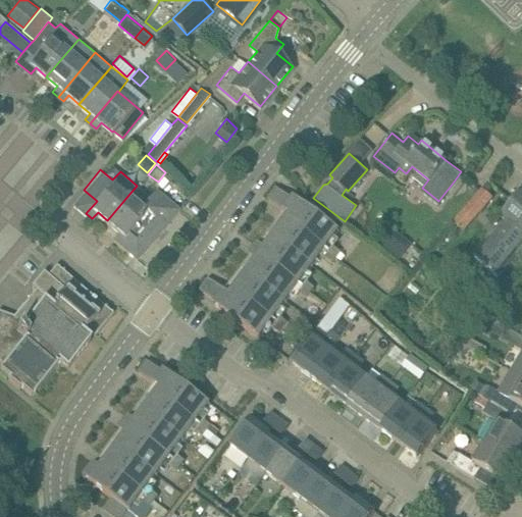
[(480,182),(455,218),(467,226),(491,190),(480,182)]
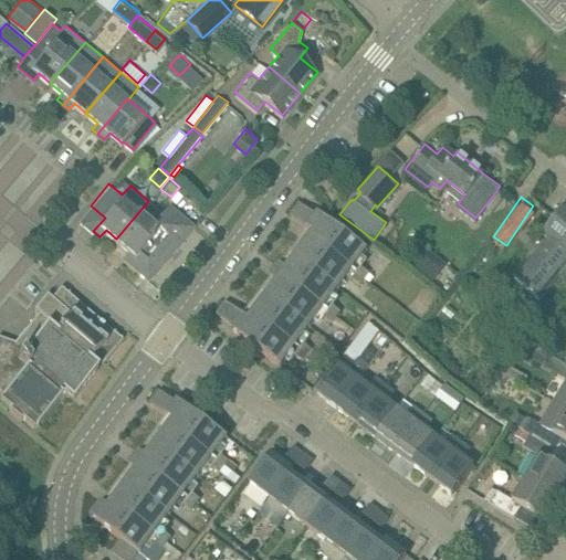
[(313,229),(310,233),(331,250),(346,230),(318,209),(316,211),(300,200),(291,212),(313,229)]
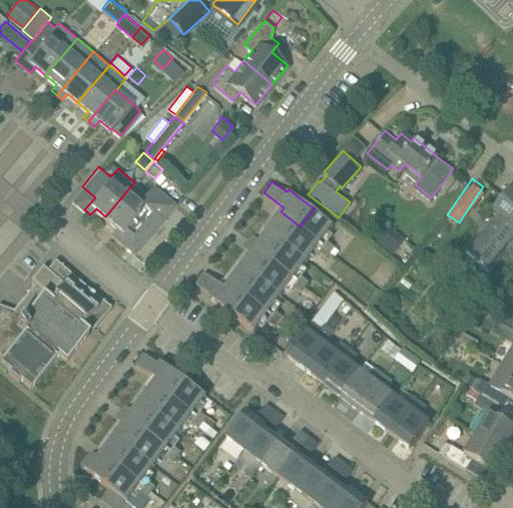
[(111,232),(116,236),(143,204),(143,205),(158,188),(152,183),(145,191),(134,182),(127,190),(105,216),(116,226),(111,232)]
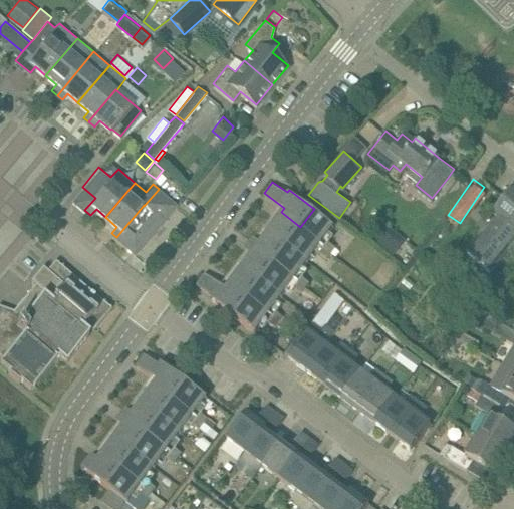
[(513,185),(493,211),(498,214),(468,251),(490,268),(513,237),(513,185)]
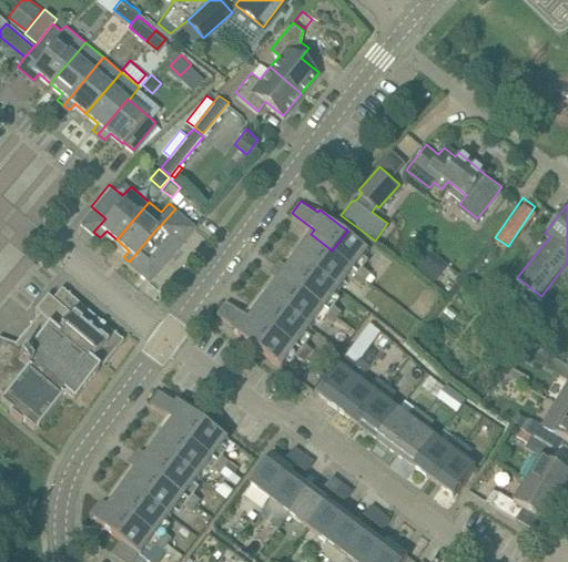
[(159,226),(129,262),(150,279),(196,225),(175,208),(159,227),(159,226)]
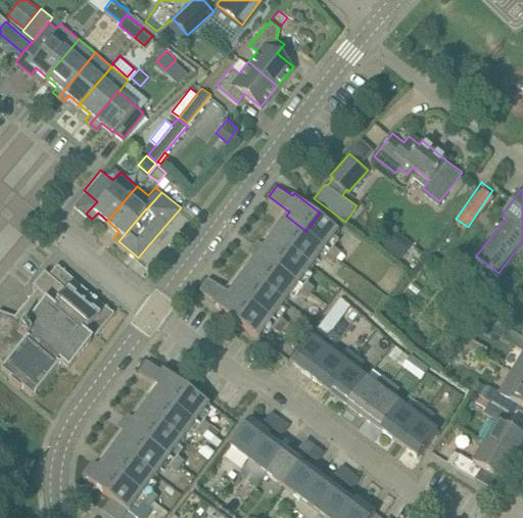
[(320,213),(305,231),(337,253),(341,248),(330,239),(339,227),(320,213)]
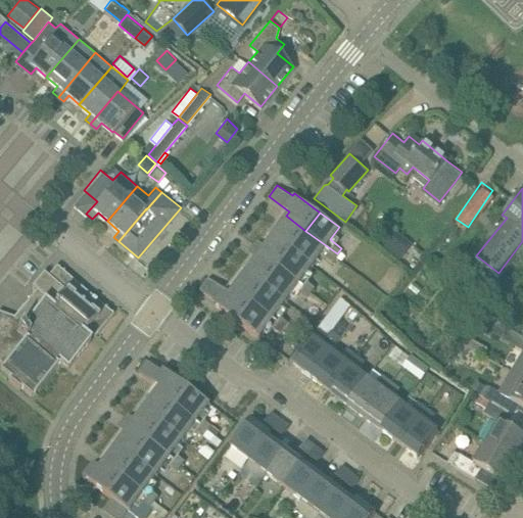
[(273,233),(292,248),(305,231),(286,216),(273,233)]
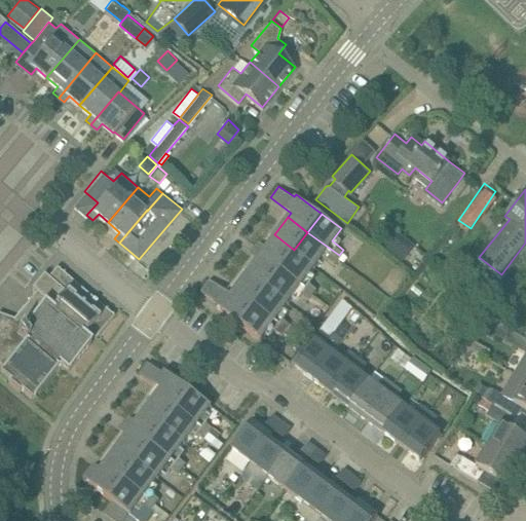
[(294,250),(314,265),(324,253),(335,261),(339,255),(307,232),(294,250)]
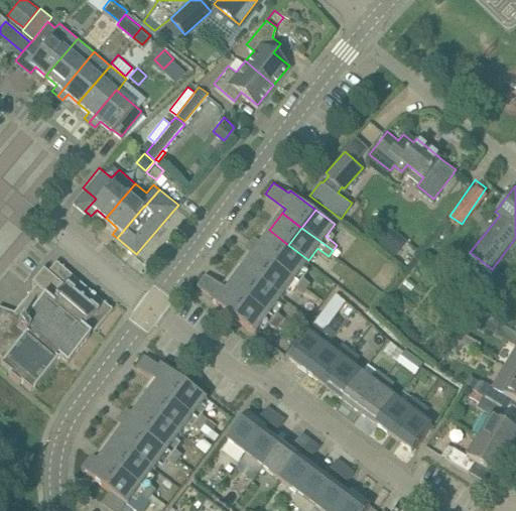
[(269,230),(256,247),(276,262),(288,245),(269,230)]
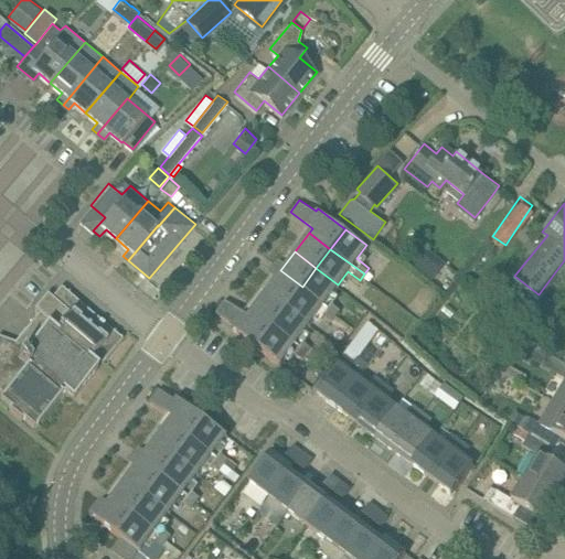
[(445,265),(428,251),(414,269),(430,282),(445,265)]
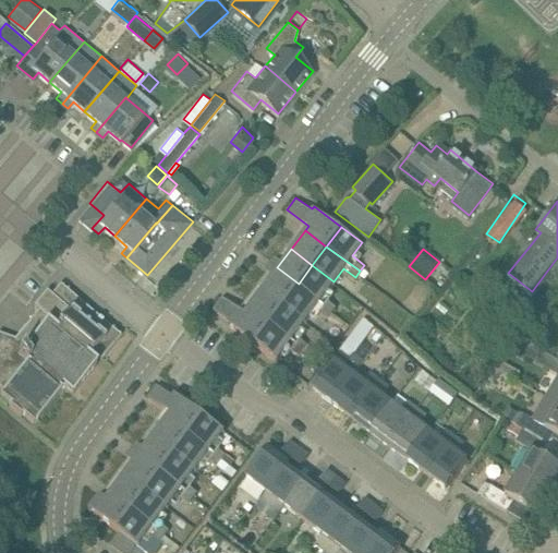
[(312,265),(299,284),(331,309),(336,302),(324,293),(334,281),(312,265)]
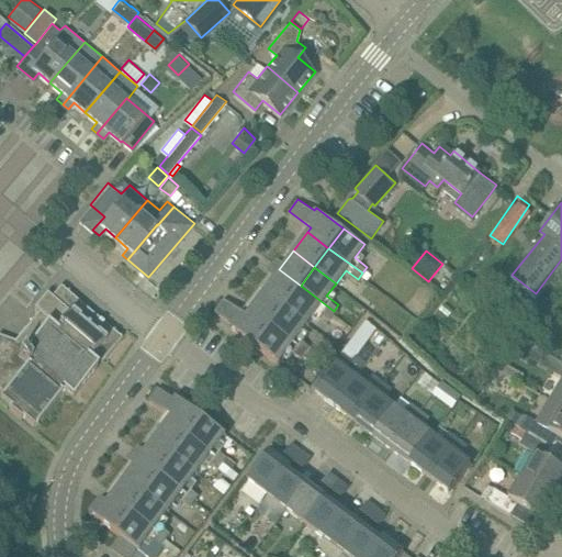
[(265,289),(287,304),(301,286),(279,269),(265,289)]
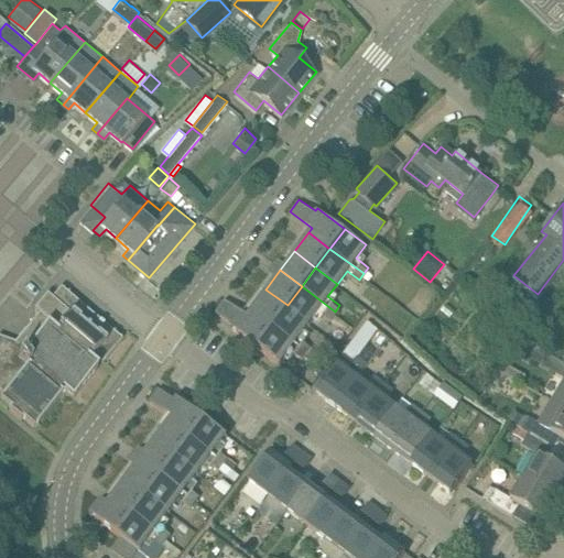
[(14,338),(0,332),(0,386),(3,390),(0,393),(0,394),(11,403),(9,405),(21,415),(23,414),(34,423),(65,386),(73,393),(97,364),(97,363),(99,357),(102,358),(122,335),(61,283),(52,294),(47,290),(34,305),(39,309),(14,338)]
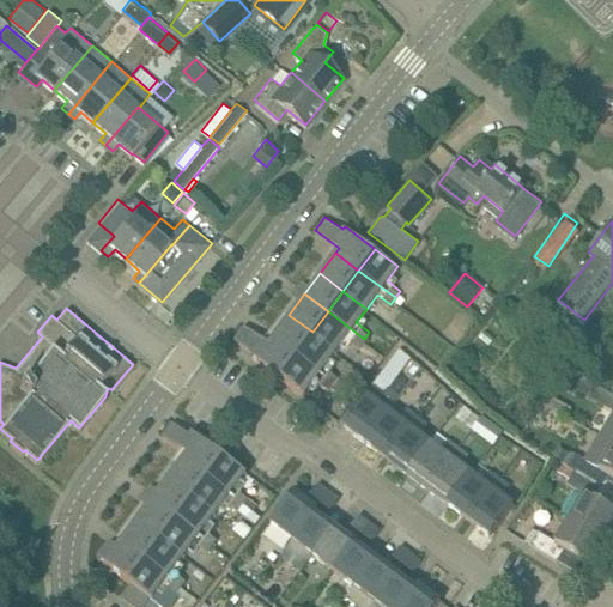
[(313,332),(337,350),(346,335),(359,345),(364,339),(328,311),(313,332)]
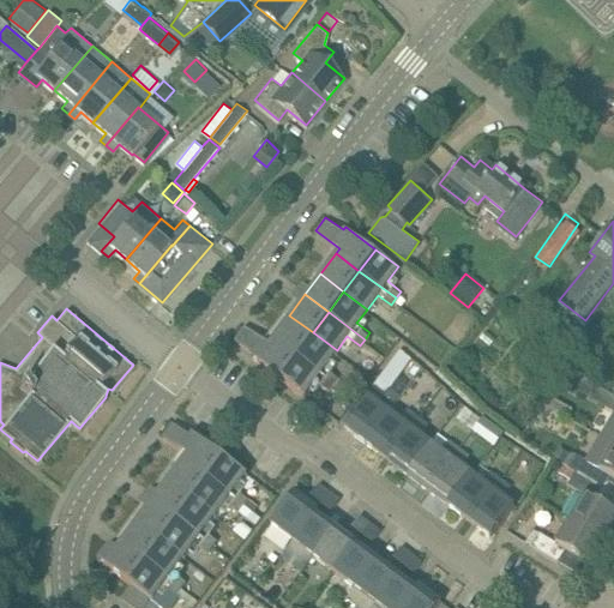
[(289,315),(274,336),(296,354),(313,332),(289,315)]
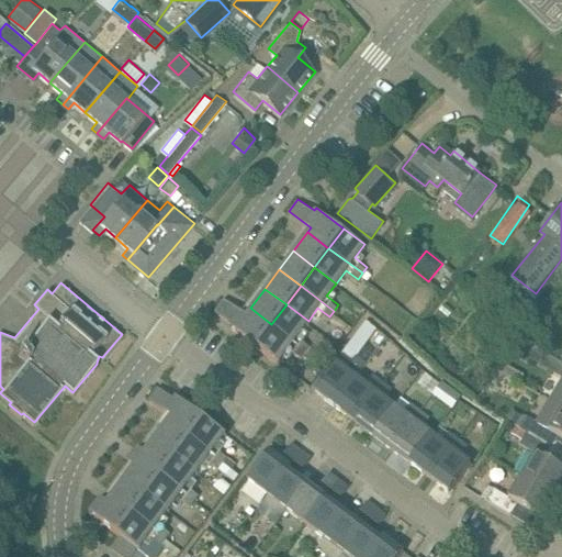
[(385,307),(406,324),(416,313),(395,296),(385,307)]
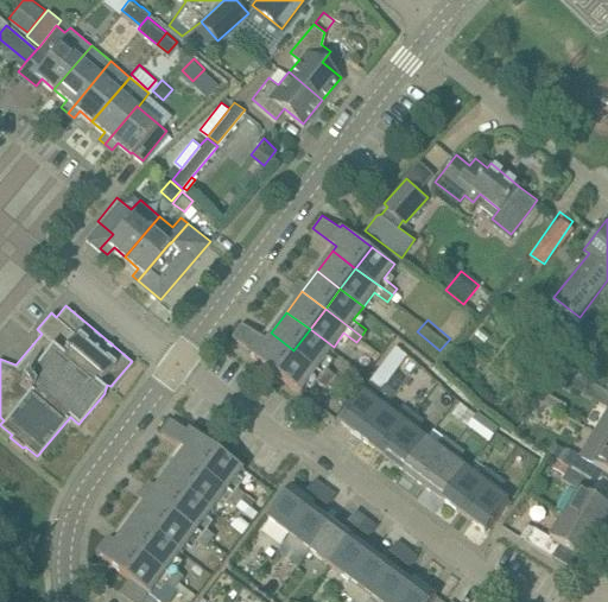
[(248,350),(278,372),(293,350),(271,333),(267,337),(244,321),(233,334),(251,347),(248,350)]
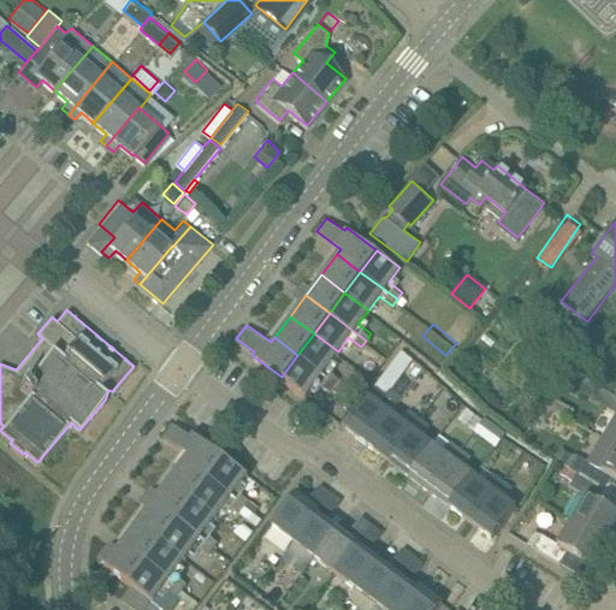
[(314,333),(297,355),(335,383),(344,390),(349,383),(339,375),(327,366),(338,351),(314,333)]
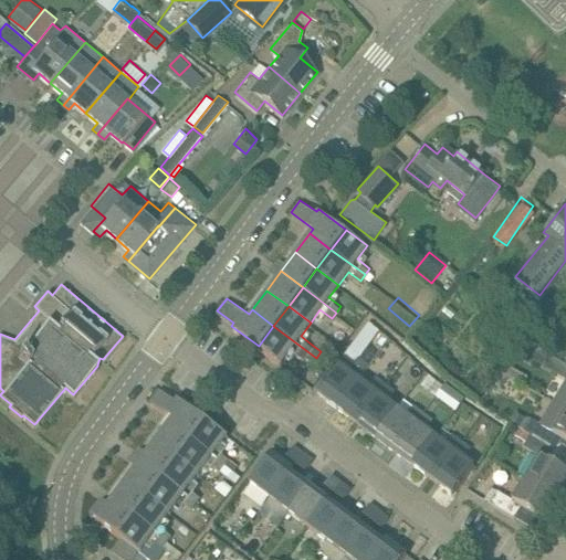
[(379,327),(368,319),(345,351),(356,360),(379,327)]
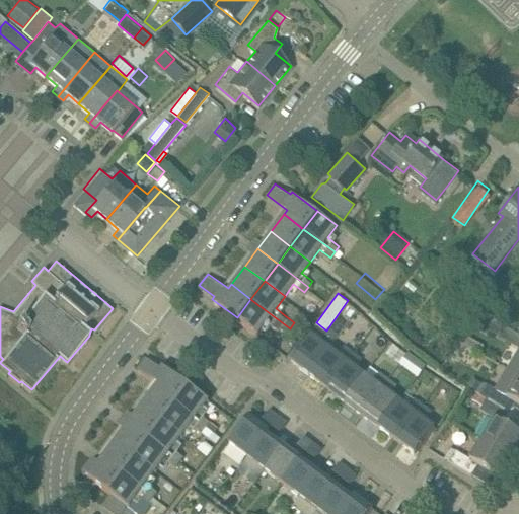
[(250,299),(237,317),(257,333),(267,319),(279,327),(279,326),(282,322),(250,299)]
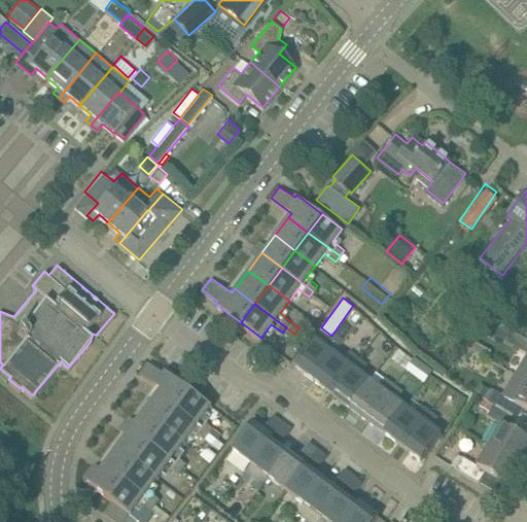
[(487,322),(479,314),(458,335),(466,343),(487,322)]
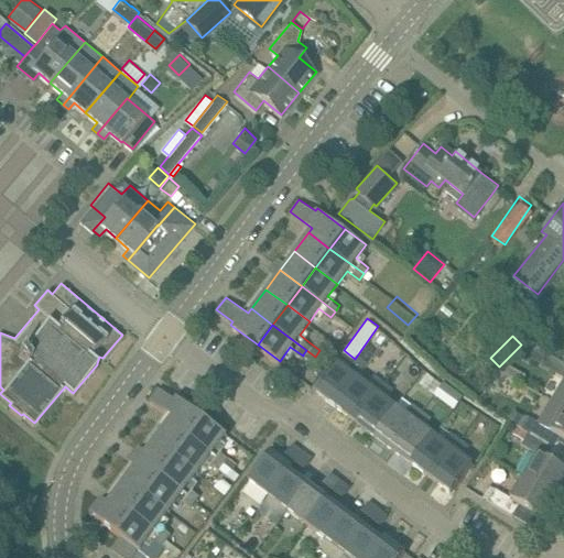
[(538,345),(529,339),(519,351),(527,357),(538,345)]
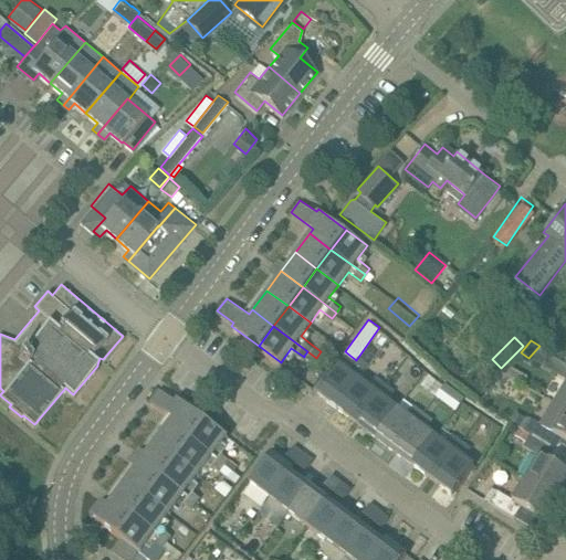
[(541,345),(532,356),(565,374),(565,372),(565,360),(564,359),(541,345)]
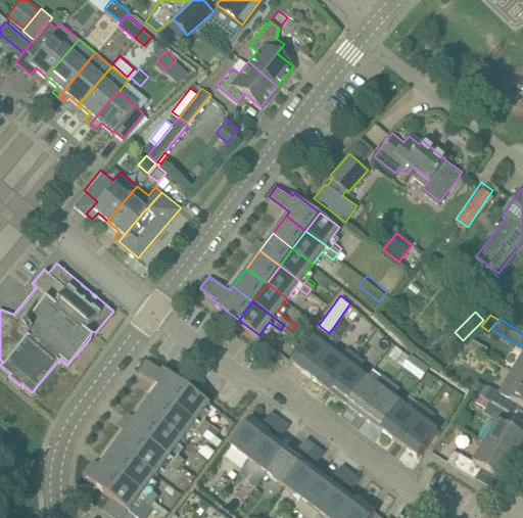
[(312,374),(331,347),(314,334),(293,361),(312,374)]
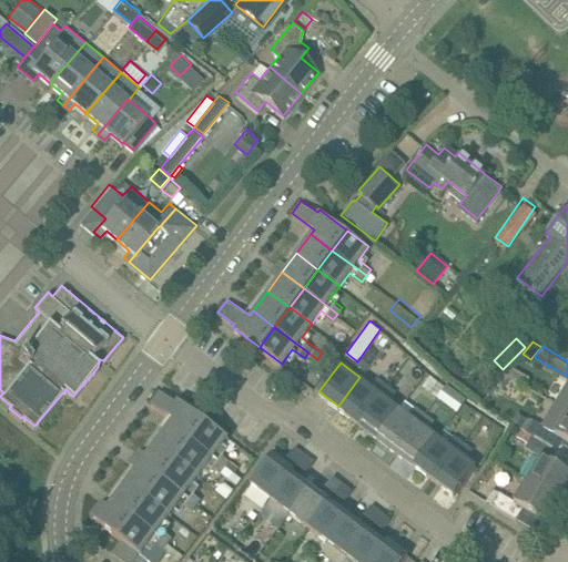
[(338,406),(357,420),(387,381),(377,374),(369,385),(359,377),(338,406)]
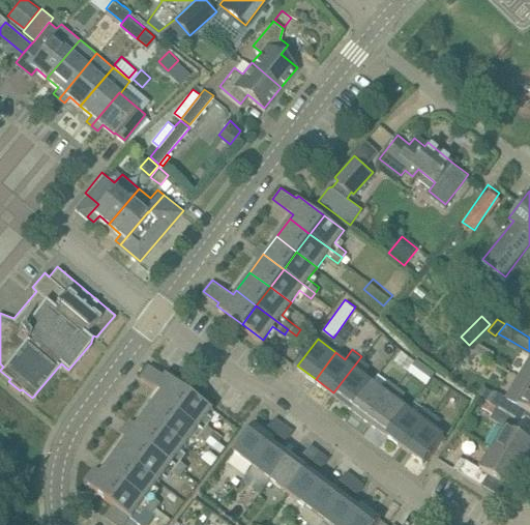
[(529,349),(517,372),(529,380),(529,349)]
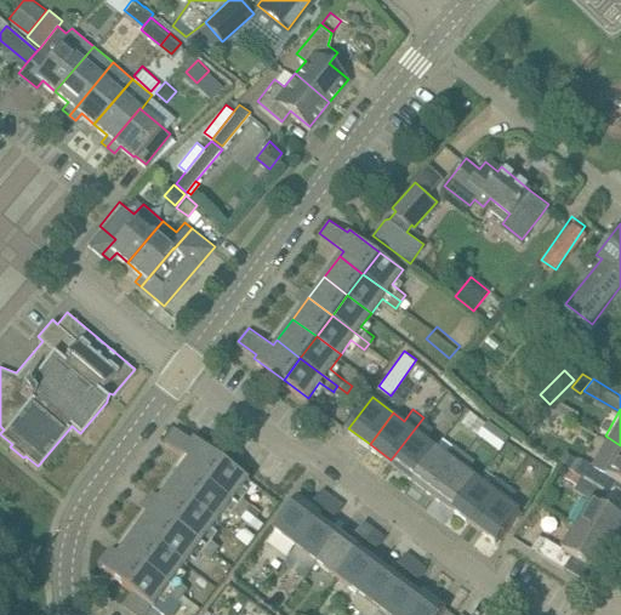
[(433,425),(423,417),(391,460),(412,476),(436,445),(425,437),(433,425)]
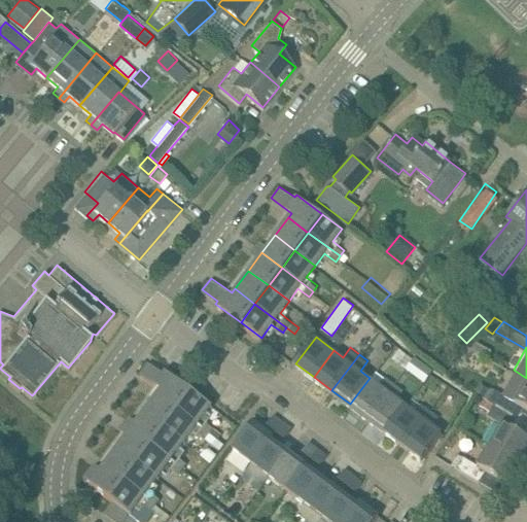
[(161,387),(157,391),(178,407),(191,389),(166,370),(164,372),(149,360),(140,373),(161,387)]
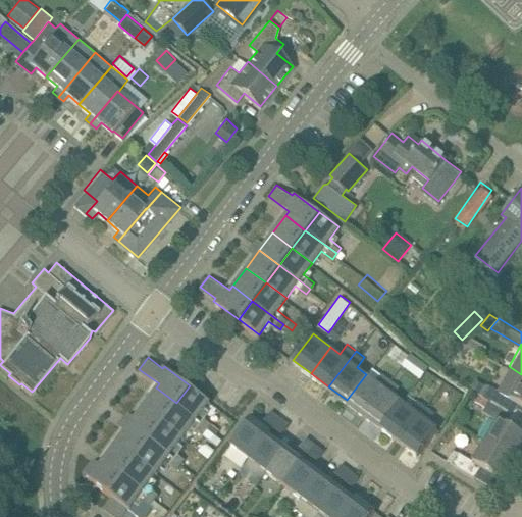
[(521,403),(521,374),(509,366),(497,388),(488,383),(488,384),(482,395),(489,399),(512,412),(519,401),(521,403)]
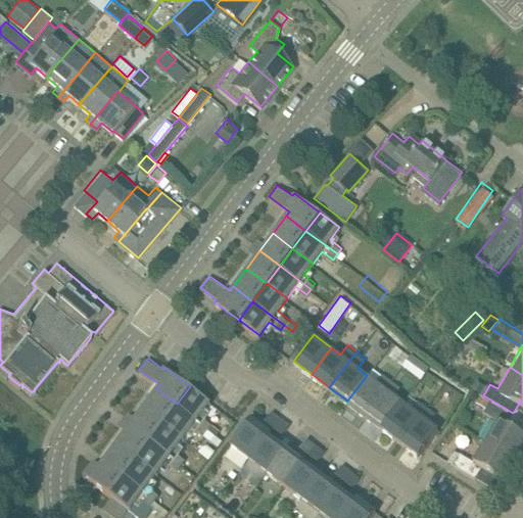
[(347,401),(365,414),(392,378),(382,371),(375,381),(367,375),(347,401)]
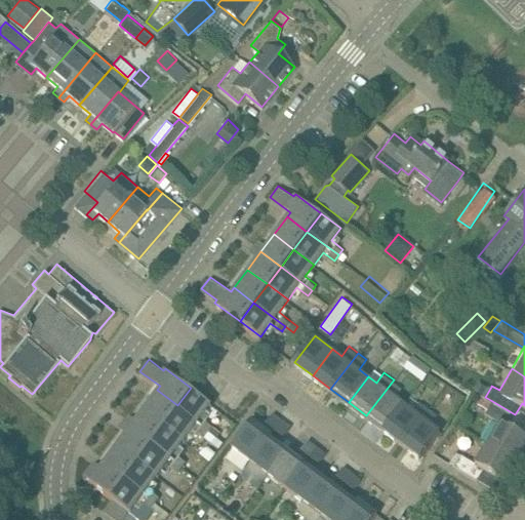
[(366,415),(385,429),(404,403),(394,396),(401,386),(394,380),(366,415)]
